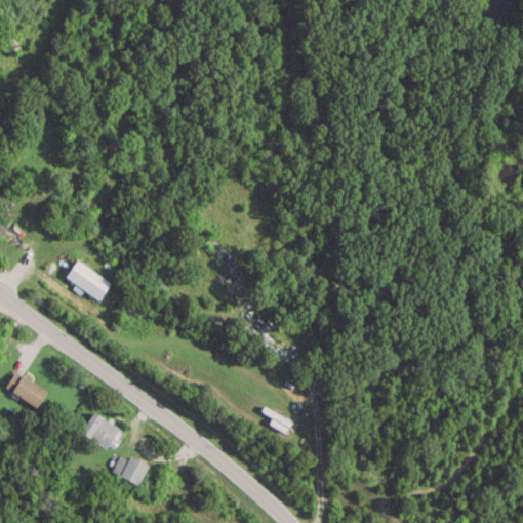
[(112,284),(78,260),(66,278),(99,300),(112,284)]
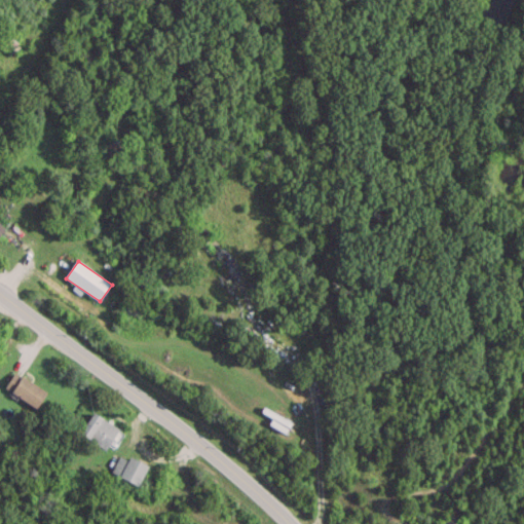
[(38,409),(48,394),(17,373),(6,388),(38,409)]
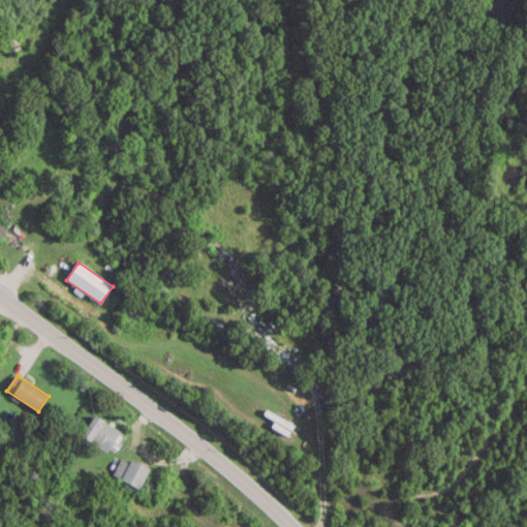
[(272,428),(288,436),(295,425),(268,411),(265,416),(275,422),(272,428)]
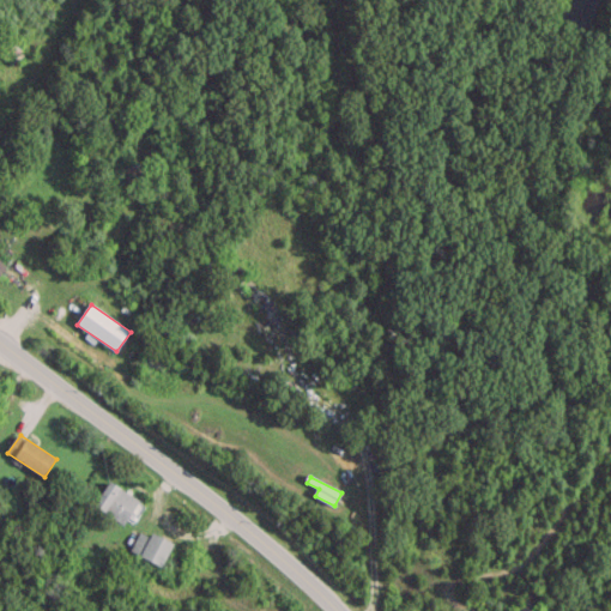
[(141,501),(110,483),(96,508),(127,526),(141,501)]
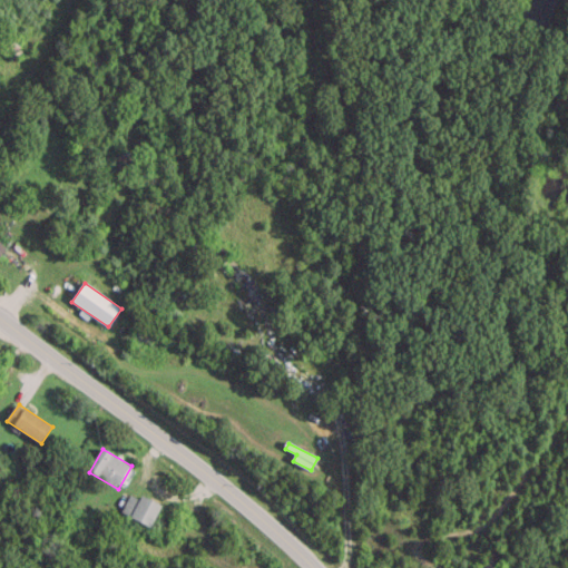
[(150,528),(162,508),(134,491),(121,511),(150,528)]
